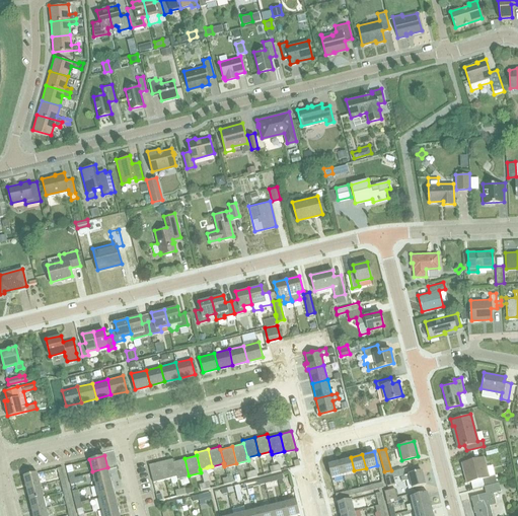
[(484,486),(496,482),(495,477),(494,473),(488,475),(483,455),(461,461),(466,482),(482,477),(484,486)]
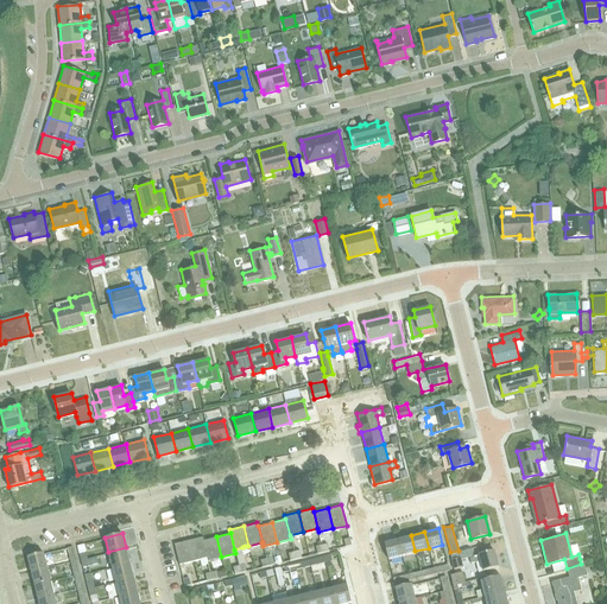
[(202,535),(188,539),(193,559),(200,558),(201,564),(208,563),(207,560),(206,557),(207,557),(203,540),(203,539),(202,535)]
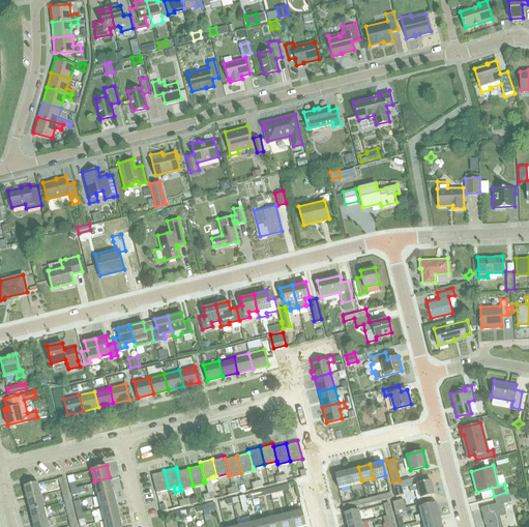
[(358,467),(347,470),(350,484),(361,480),(358,467)]
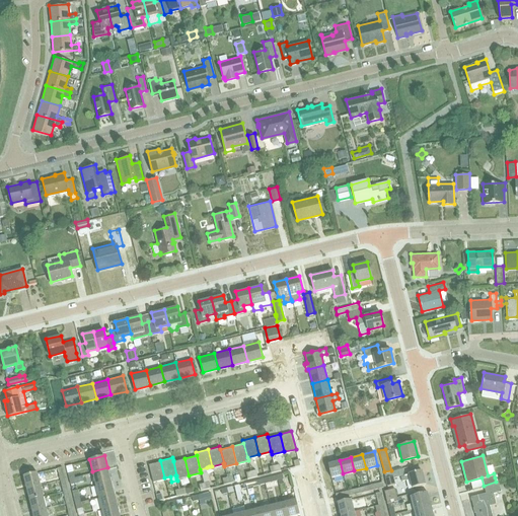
[(185,458),(173,460),(173,461),(176,475),(175,475),(176,478),(189,475),(185,458)]
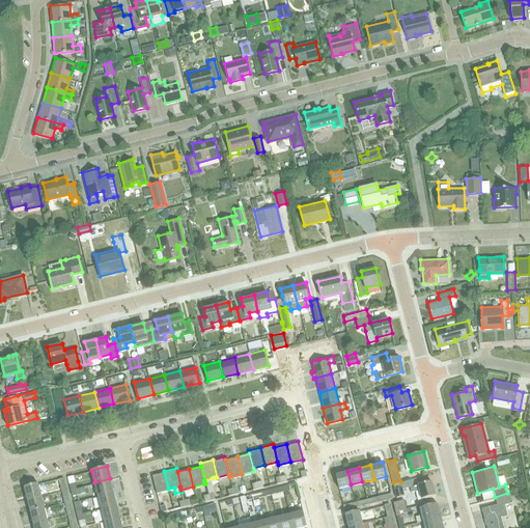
[(168,489),(164,471),(151,474),(156,492),(168,489)]
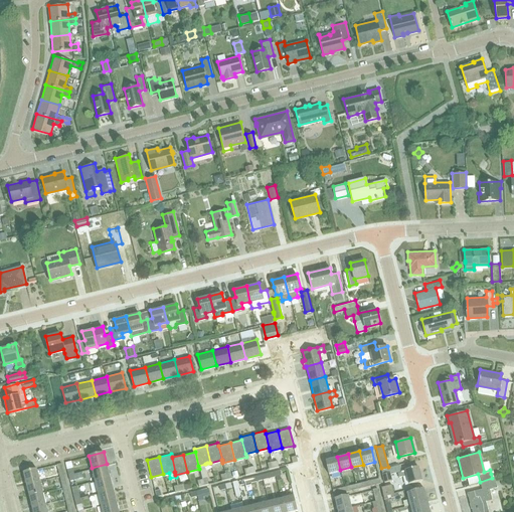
[(340,470),(337,457),(325,460),(328,473),(340,470)]
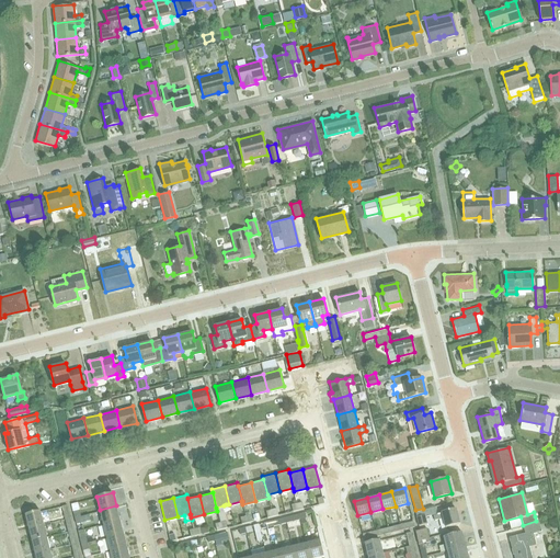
[(116,505),(100,510),(103,523),(120,519),(116,505)]
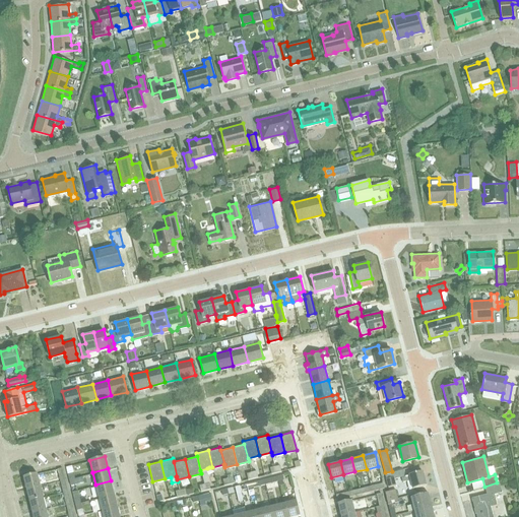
[(402,468),(392,471),(385,472),(384,473),(387,486),(395,483),(394,477),(401,475),(402,480),(411,478),(413,488),(426,485),(422,470),(404,474),(402,468)]
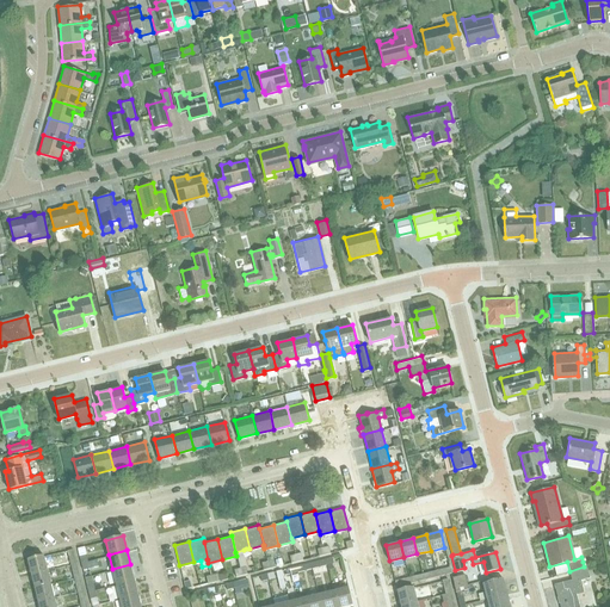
[(31,573),(47,569),(44,555),(28,558),(31,573)]
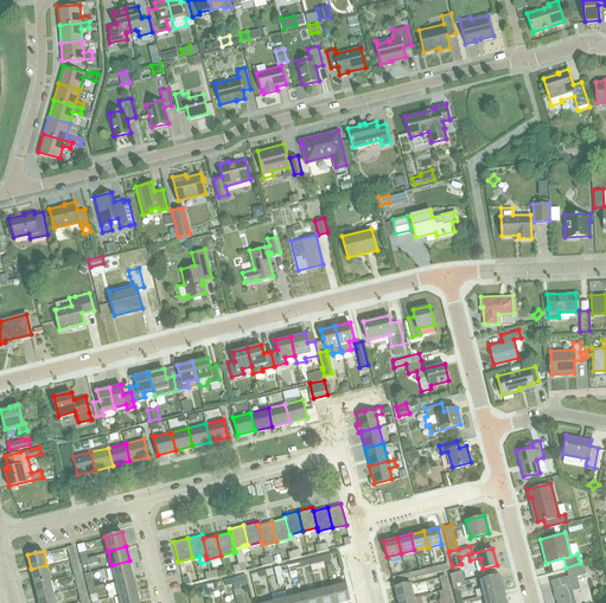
[(129,560),(112,565),(115,579),(133,575),(129,560)]
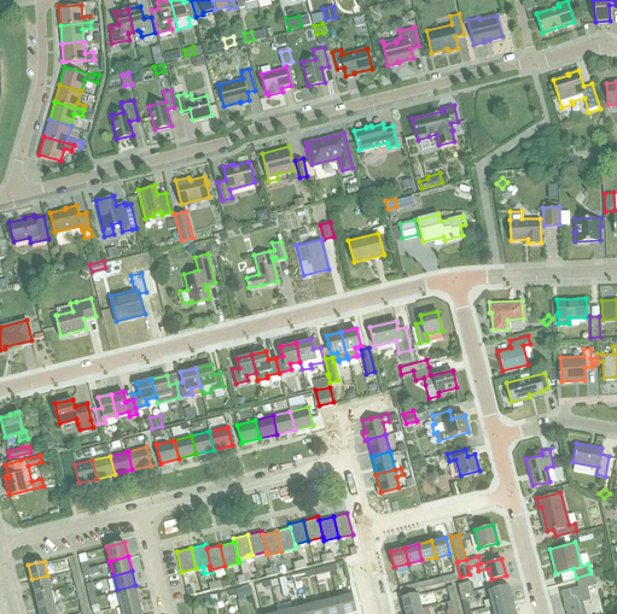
[(591,573),(576,578),(578,586),(560,590),(565,609),(566,613),(585,613),(587,613),(583,600),(591,598),(587,585),(595,584),(593,573),(591,573)]
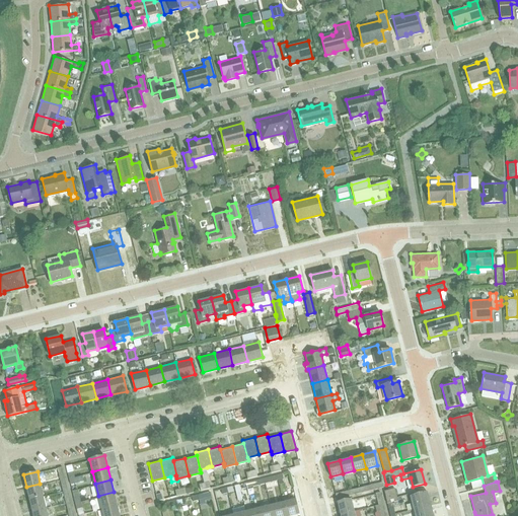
[(40,484),(26,487),(28,499),(43,495),(40,484)]
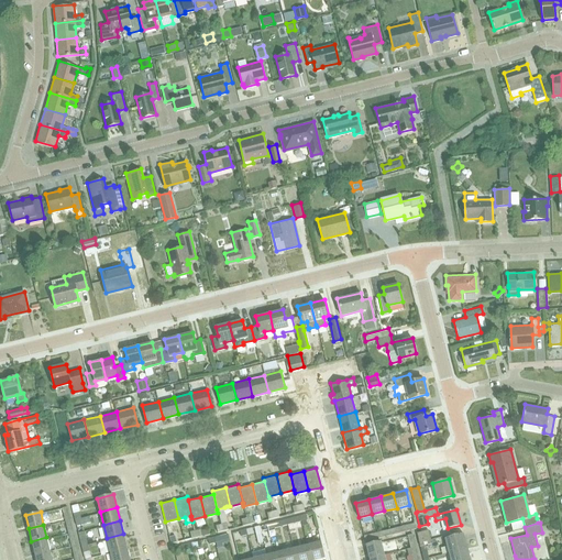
[(259,525),(253,526),(257,541),(263,540),(259,525)]
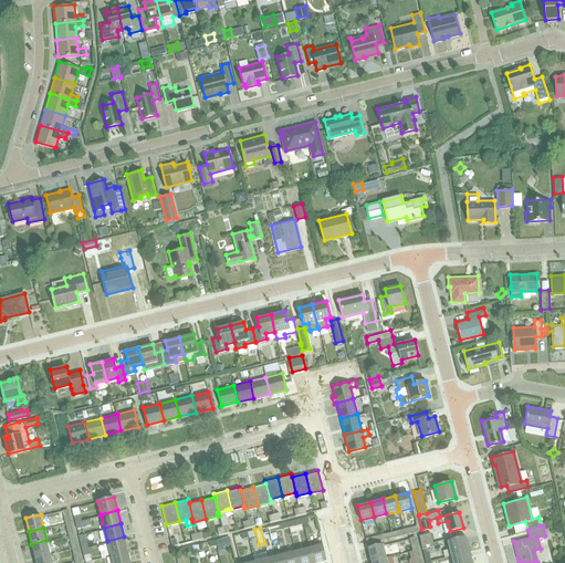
[(430,531),(418,534),(422,548),(426,546),(427,549),(430,548),(429,546),(433,545),(430,531)]
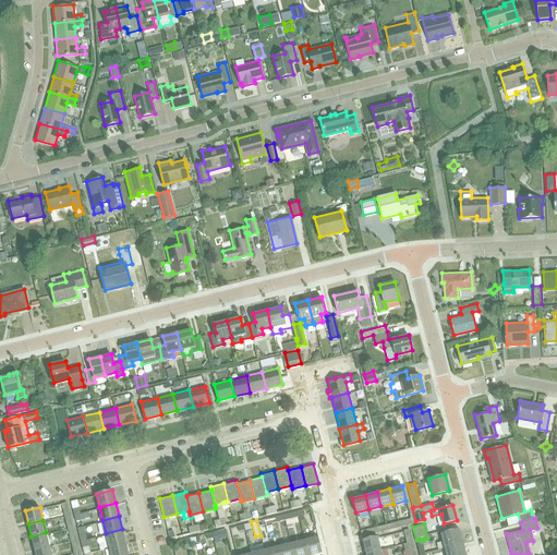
[(407,542),(412,541),(409,528),(403,529),(407,542)]
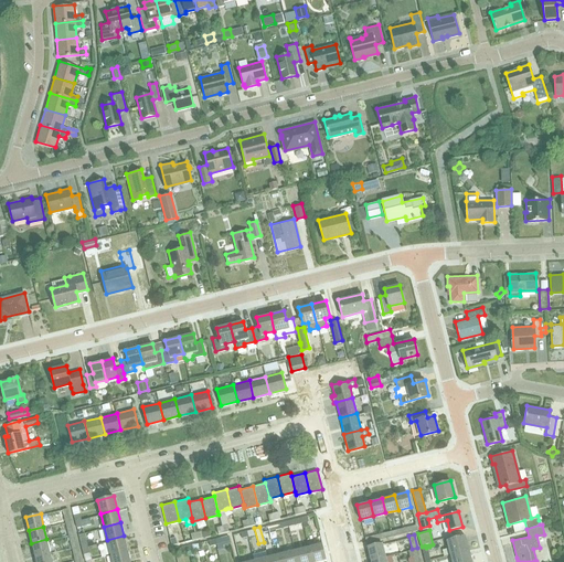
[(449,553),(468,549),(465,534),(446,540),(449,553)]
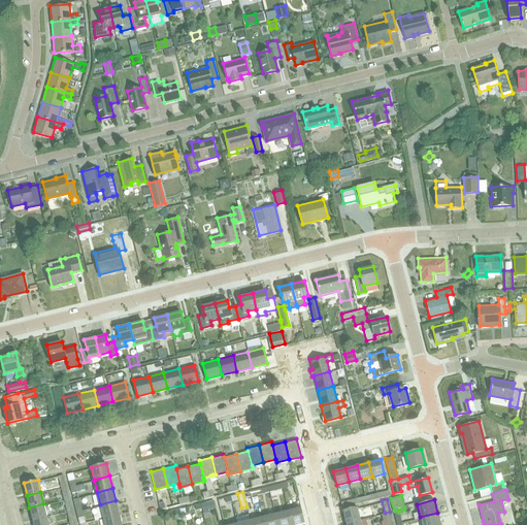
[(119,513),(116,500),(100,504),(103,517),(119,513)]
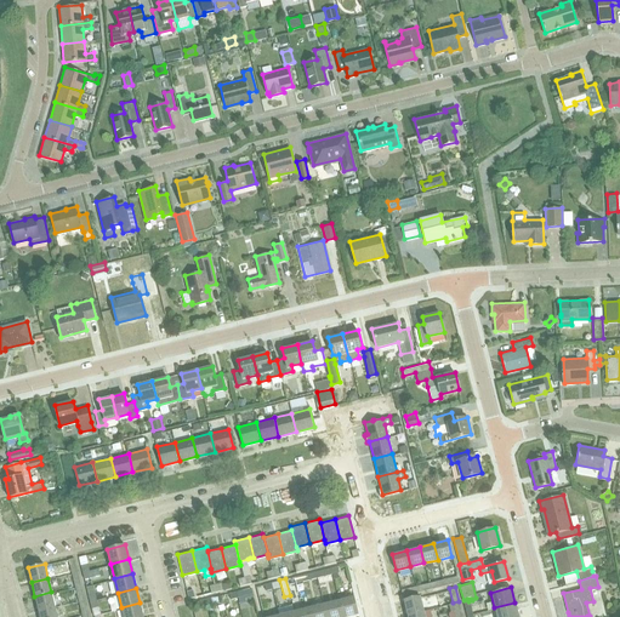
[(235,590),(237,596),(238,600),(245,599),(243,589),(235,590)]
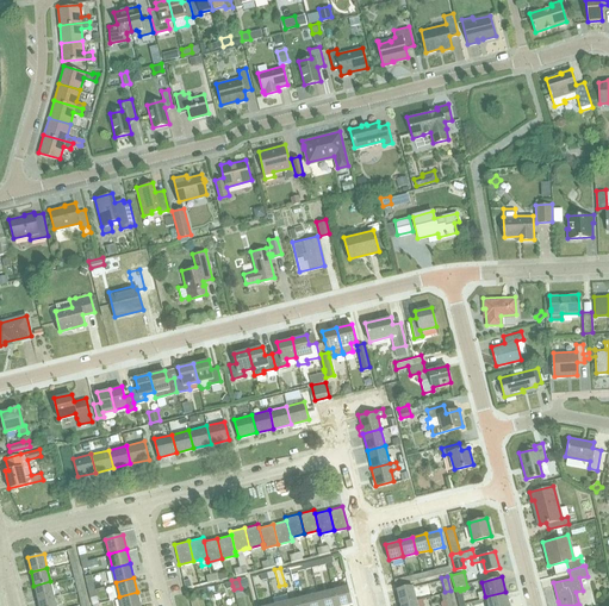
[(54,594),(50,581),(33,586),(37,599),(54,594)]
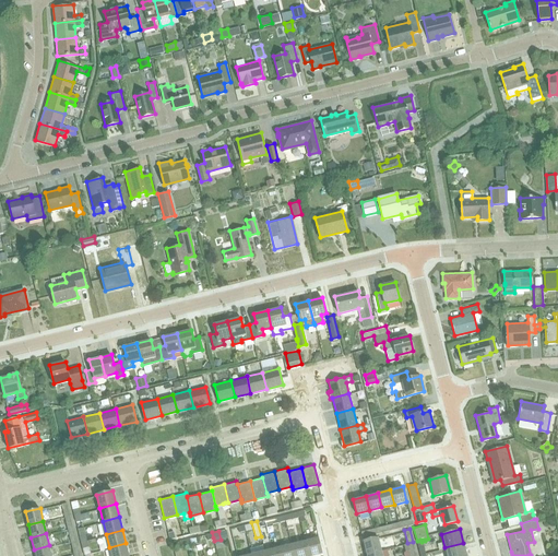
[(366,553),(381,549),(378,536),(363,541),(366,553)]
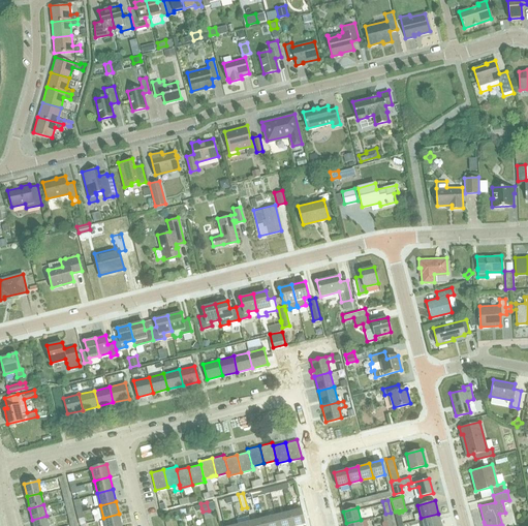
[(301,508),(288,512),(291,525),(293,525),(305,523),(301,508)]
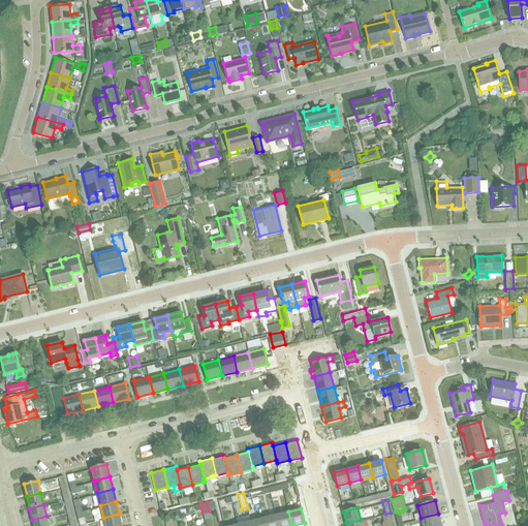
[(291,525),(288,512),(275,515),(278,525),(291,525)]
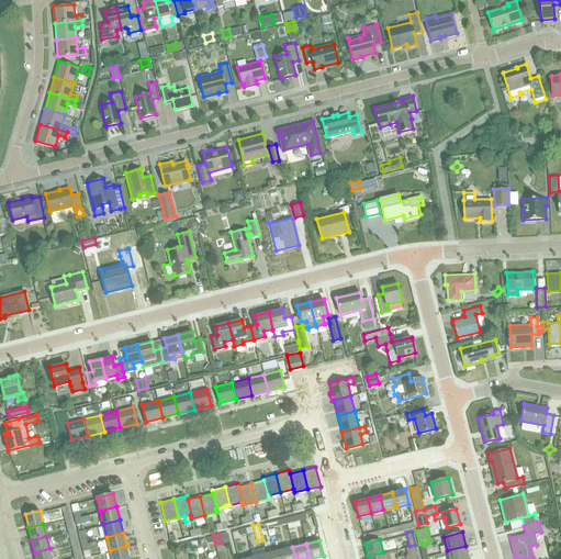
[(410,546),(405,547),(407,552),(411,551),(413,558),(418,557),(415,545),(410,546)]
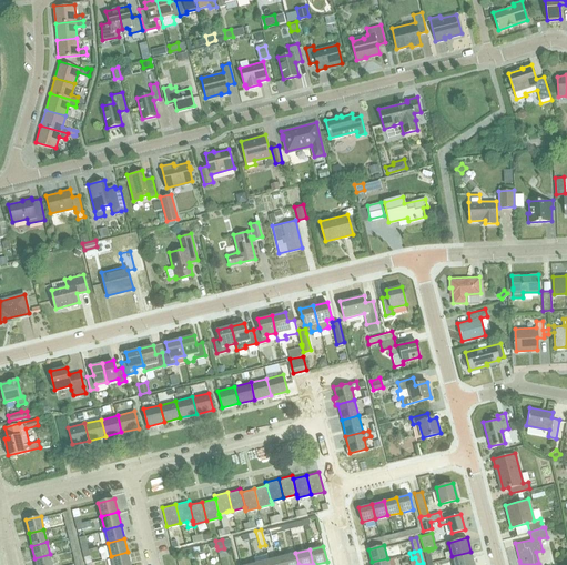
[(130,564),(128,552),(111,556),(112,564),(130,564)]
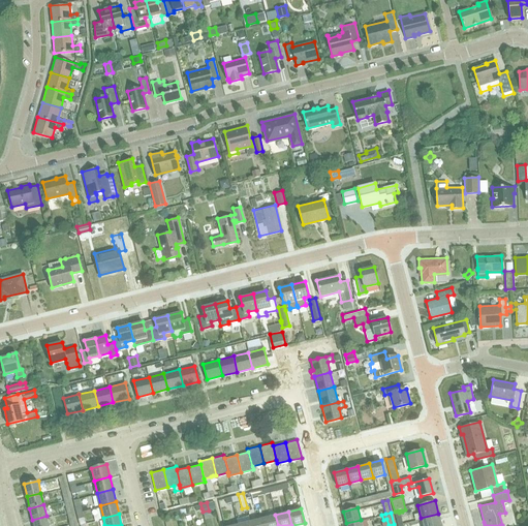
[(441,525),(438,514),(421,518),(423,525),(441,525)]
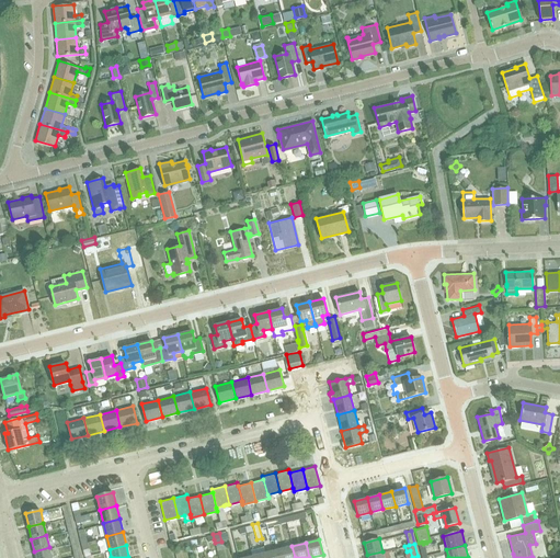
[(295,557),(292,546),(278,549),(281,557),(295,557)]
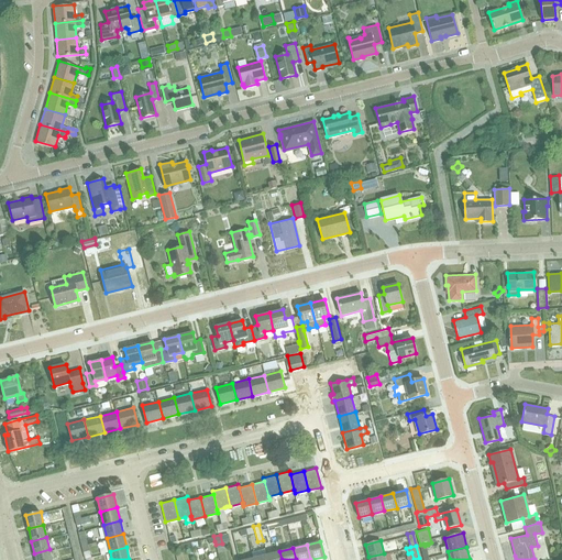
[(52,559),(50,549),(34,553),(35,559),(52,559)]
